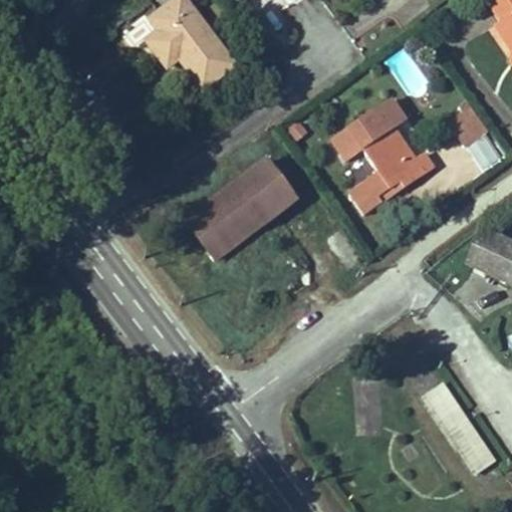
[(205,89),(236,66),(185,0),(178,0),(152,20),(161,32),(149,41),(165,61),(176,52),(181,58),(205,89)]
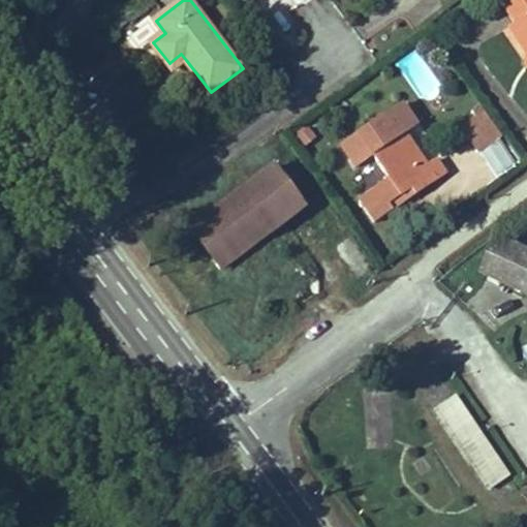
[(502,0),(518,21),(510,25),(526,49),(526,0),(502,0)]
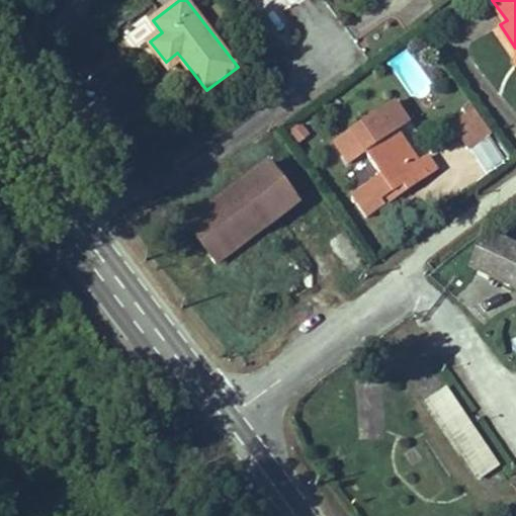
[(177,53),(166,62),(170,68),(182,59),(177,53)]
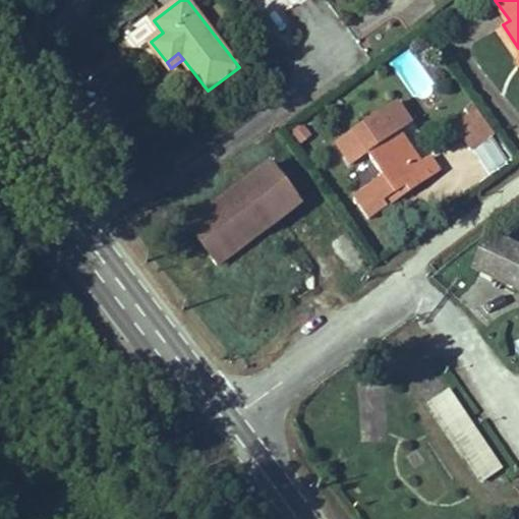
[(339,141),(352,162),(370,150),(387,175),(375,183),(390,205),(441,170),(431,157),(422,163),(400,130),(411,122),(398,102),(339,141)]
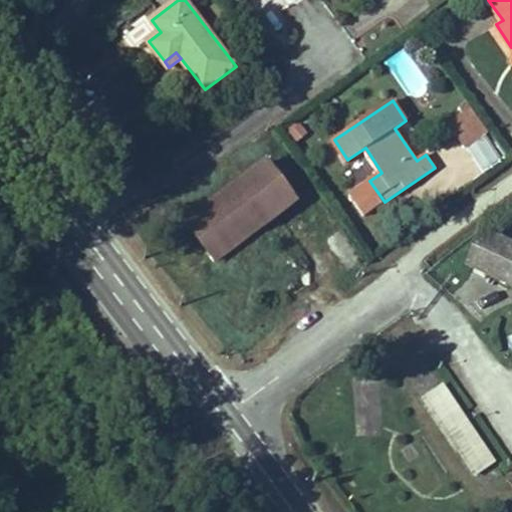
[(473,107),(451,123),(466,146),(489,131),(473,107)]
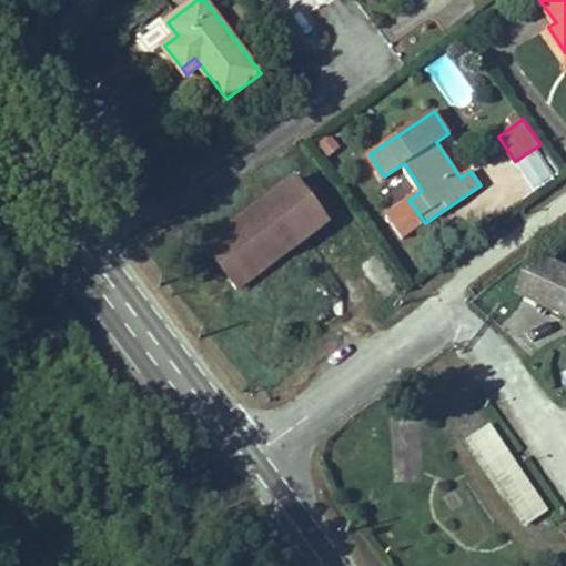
[(205,244),(239,289),(329,221),(295,178),(205,244)]
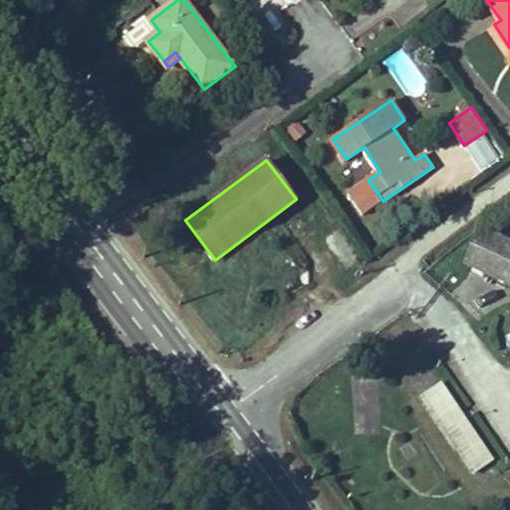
[(509,239),(485,228),(469,262),(509,280),(509,239)]
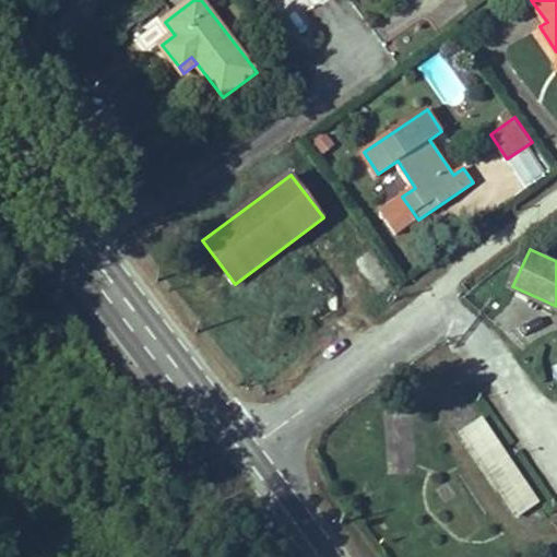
[(494,433),(485,418),(462,434),(471,448),(494,433)]
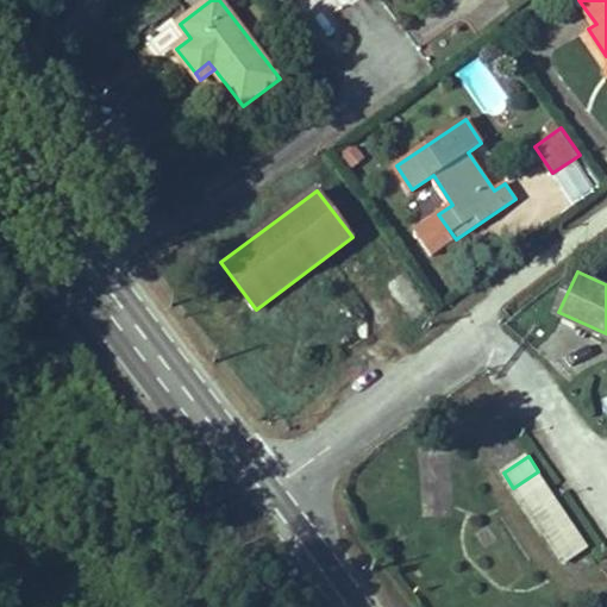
[(568,515),(538,471),(513,488),(543,532),(568,515)]
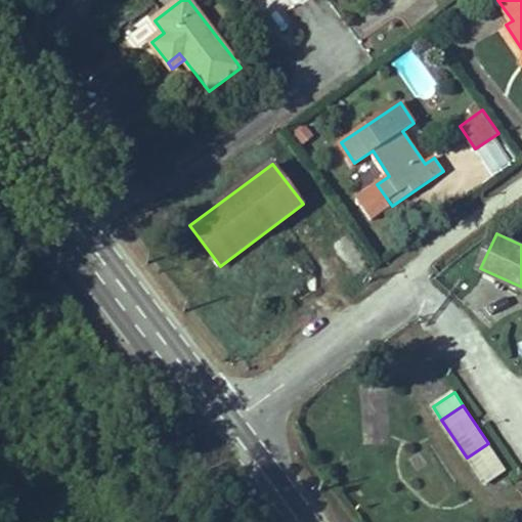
[(506,469),(488,443),(467,458),(484,483),(506,469)]
